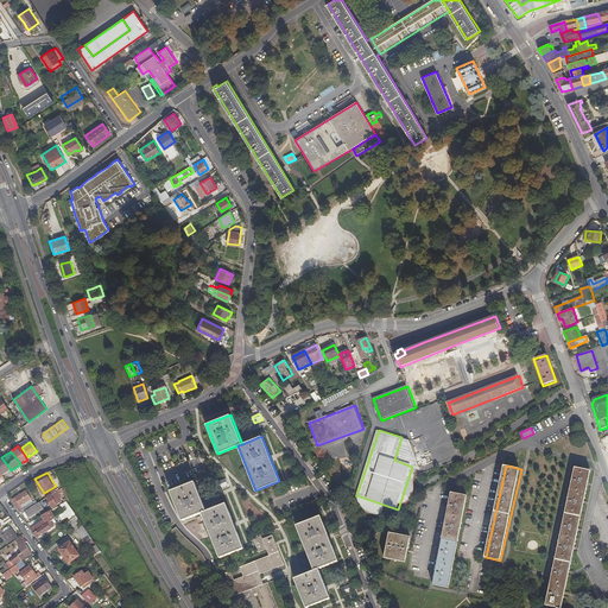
[(564,527),(546,605),(559,607),(561,607),(590,479),(576,475),(564,527)]
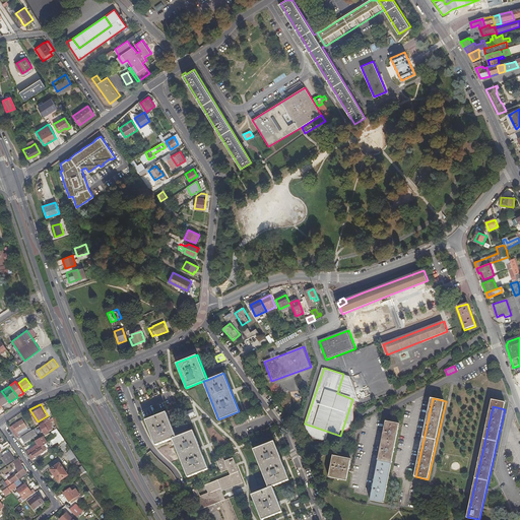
[(185,412),(187,418),(195,415),(193,409),(185,412)]
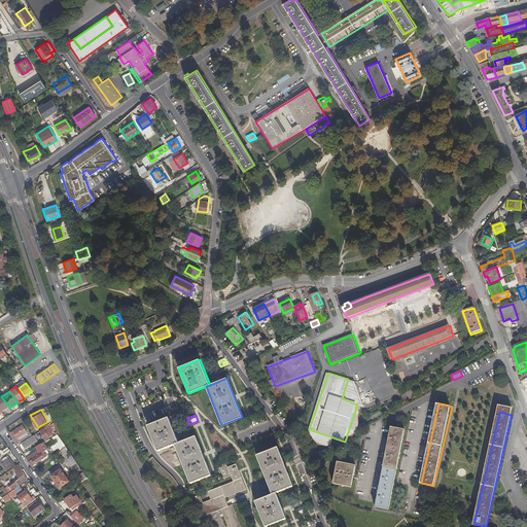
[(175,444),(178,443),(168,417),(147,425),(157,451),(175,444)]
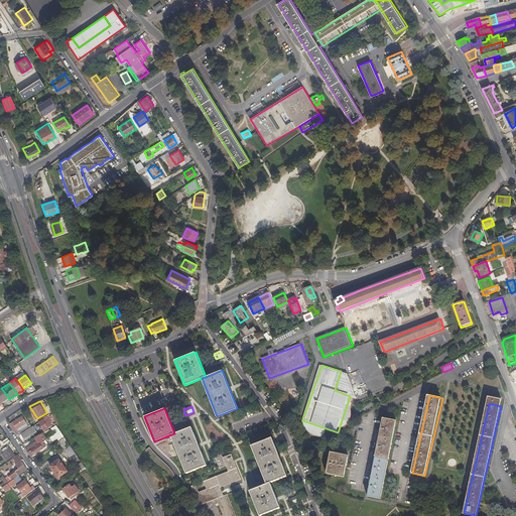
[(48,420),(51,418),(50,416),(47,418),(39,423),(40,425),(39,426),(41,428),(42,428),(44,430),(52,425),(50,422),(51,421),(50,420),(49,421),(48,420)]
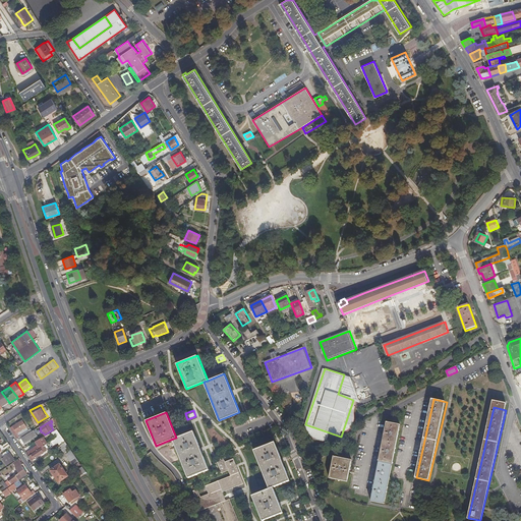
[(11,428),(15,436),(19,432),(27,428),(23,421),(11,428)]
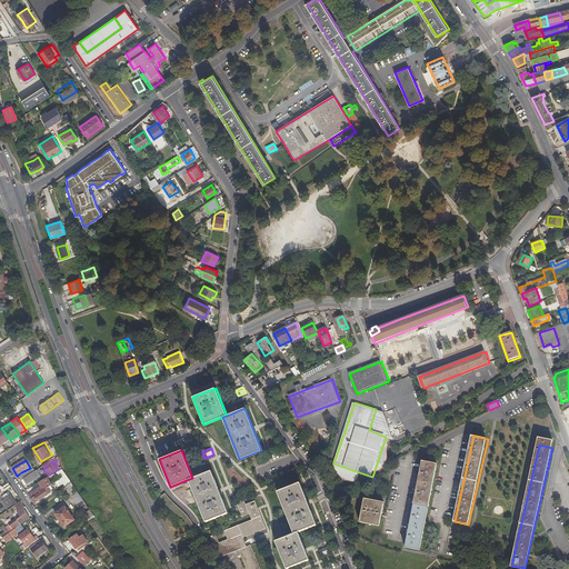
[(439,465),(425,462),(406,547),(420,550),(439,465)]
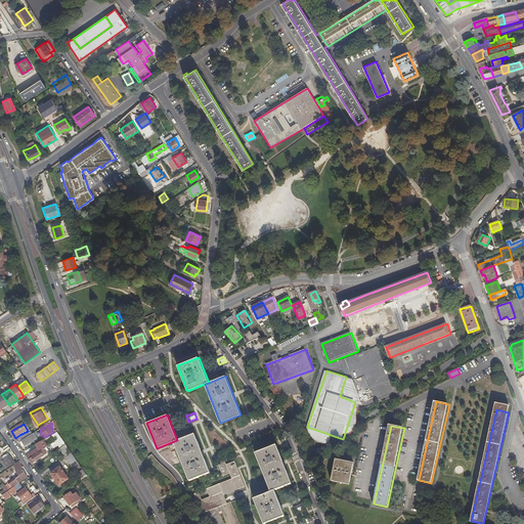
[(22,439),(23,440),(33,434),(32,432),(20,438),(22,439)]
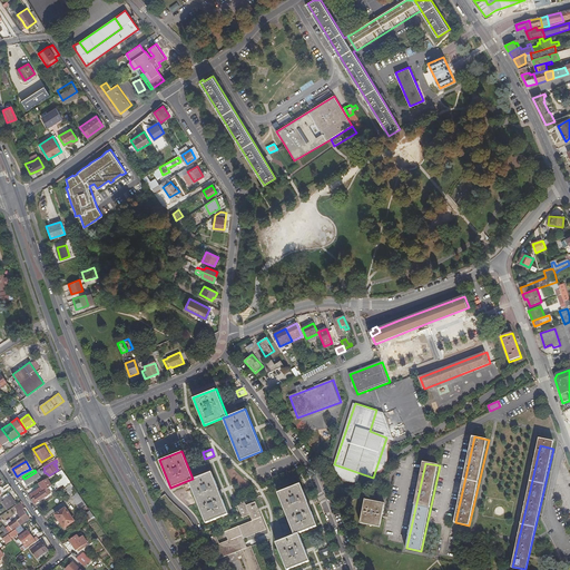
[(25,479),(23,479),(28,484),(41,477),(38,470),(36,472),(25,479)]
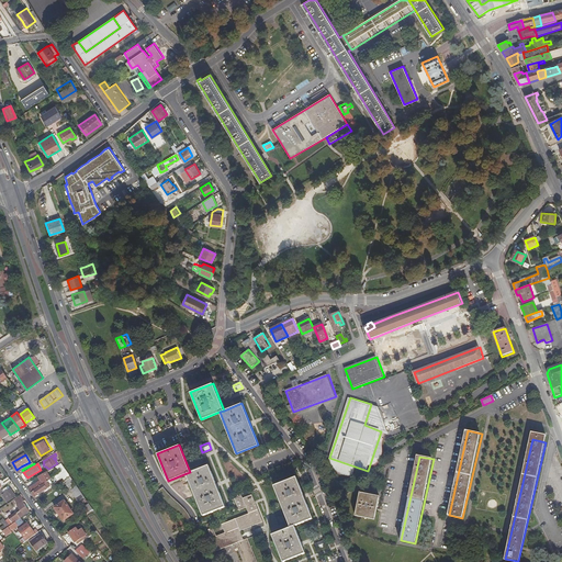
[(190,472),(187,473),(203,515),(225,507),(209,464),(190,472)]
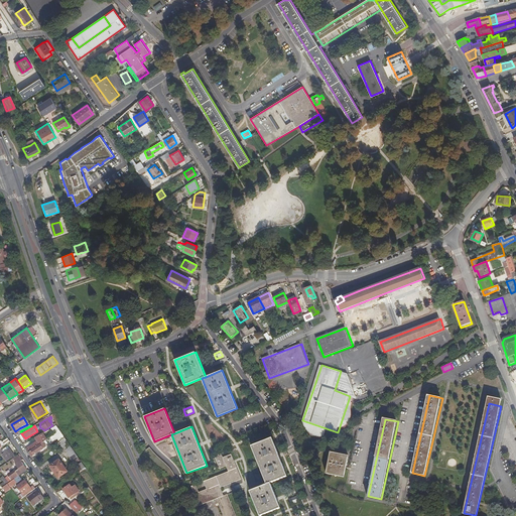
[(266,484),(270,483),(287,476),(272,437),(251,445),(266,484)]
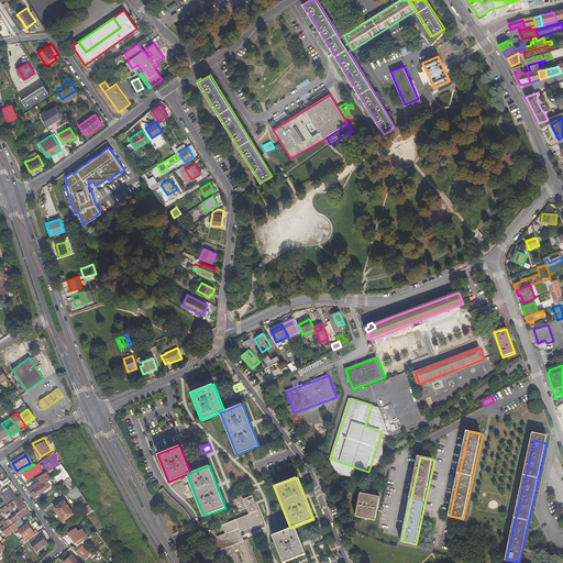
[(34,486),(37,490),(44,485),(41,481),(34,486)]
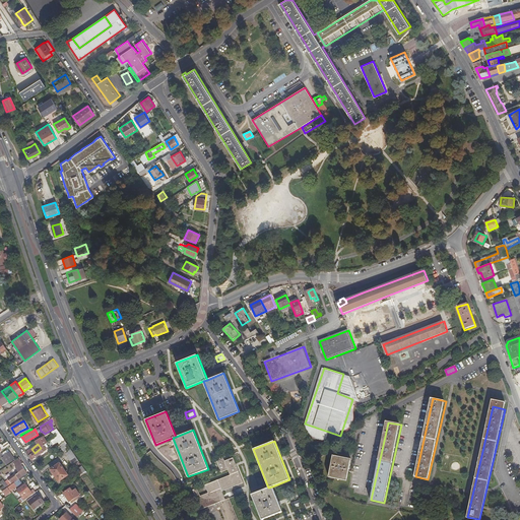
[(35,453),(30,456),(33,460),(44,452),(43,451),(41,448),(35,453)]
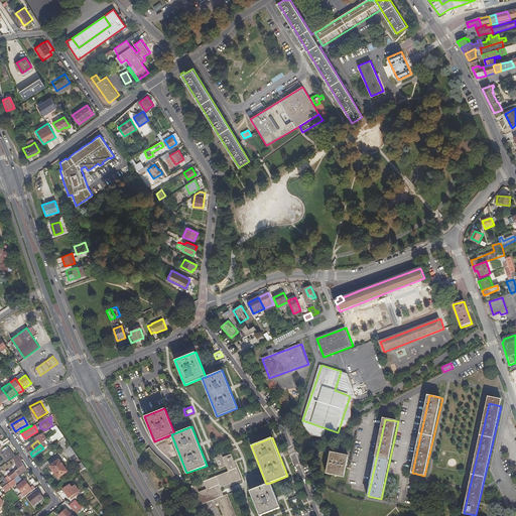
[(71,458),(77,454),(71,444),(66,448),(65,449),(71,458)]
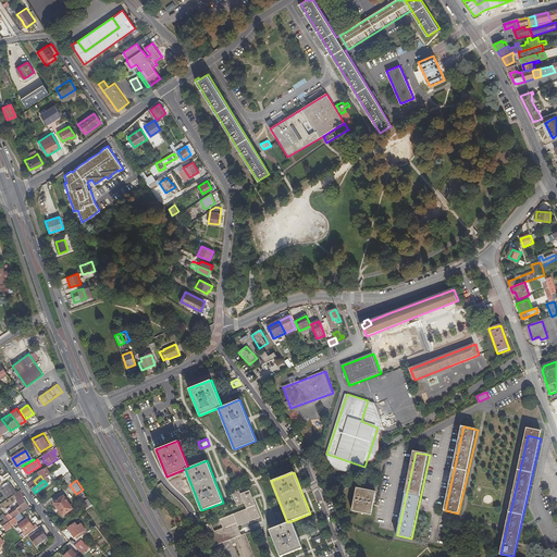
[(11,485),(3,490),(9,497),(16,493),(11,485)]
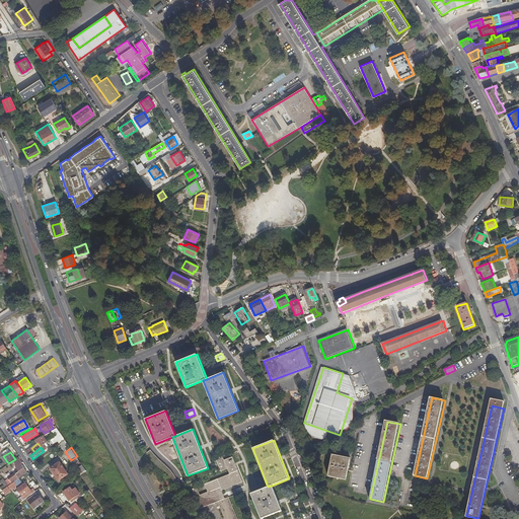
[(351,458),(334,455),(329,476),(347,480),(351,458)]
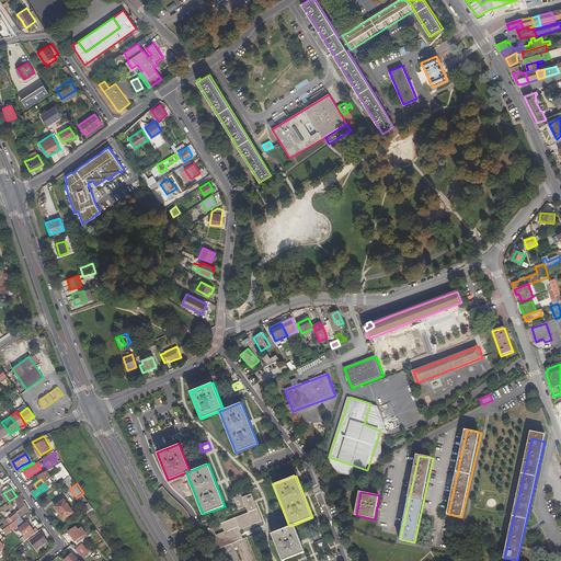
[(215,535),(212,526),(207,528),(216,550),(236,542),(242,560),(256,560),(248,537),(243,539),(240,530),(263,521),(252,493),(242,497),(249,512),(220,523),(224,531),(215,535)]
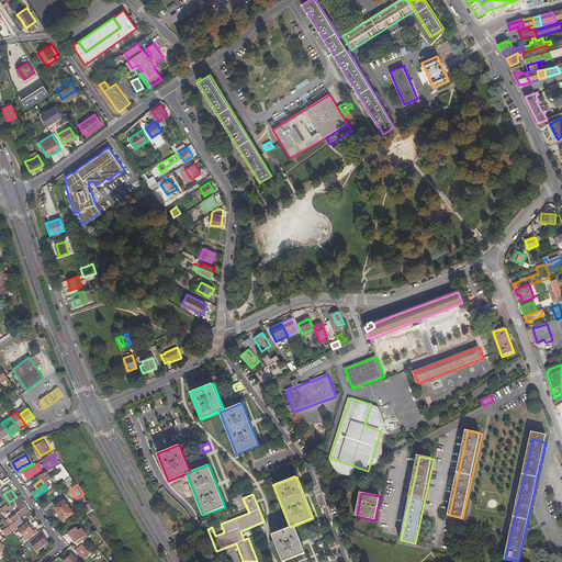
[(88,512),(93,508),(87,499),(82,503),(88,512)]
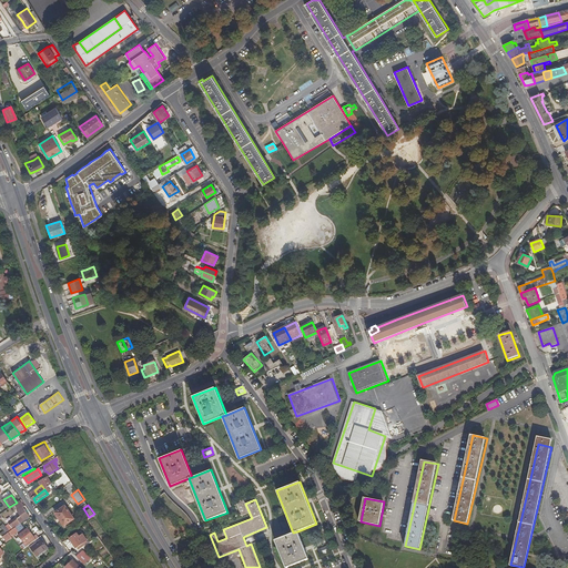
[(66,506),(56,513),(64,526),(74,519),(66,506)]
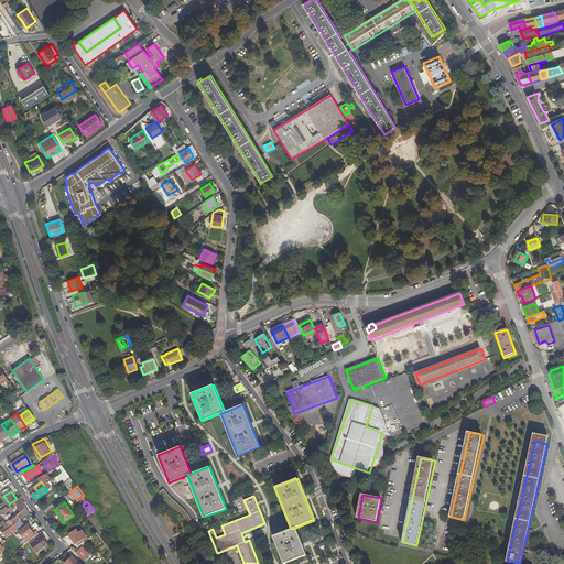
[(19,517),(21,519),(30,513),(23,503),(19,507),(23,512),(19,516),(19,517)]
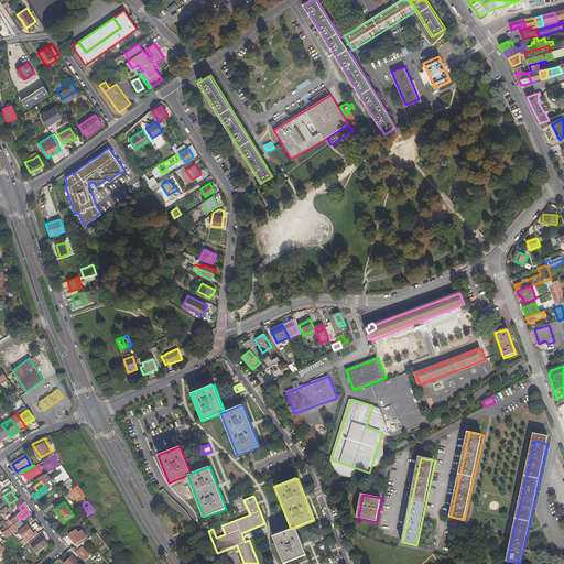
[(20,521),(22,520),(21,519),(19,517),(8,524),(9,525),(11,528),(20,521)]
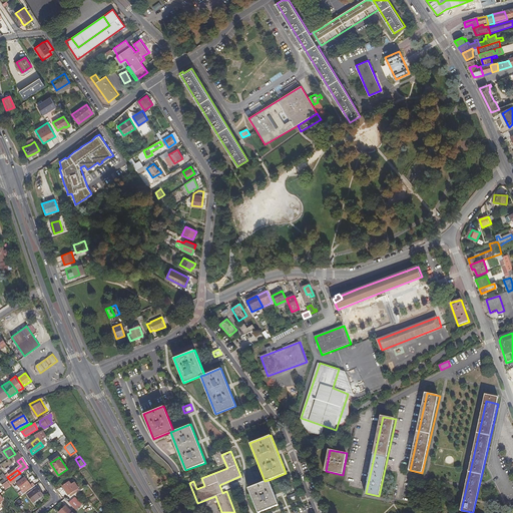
[(8,481),(16,489),(18,488),(13,482),(20,477),(18,474),(10,480),(8,481)]
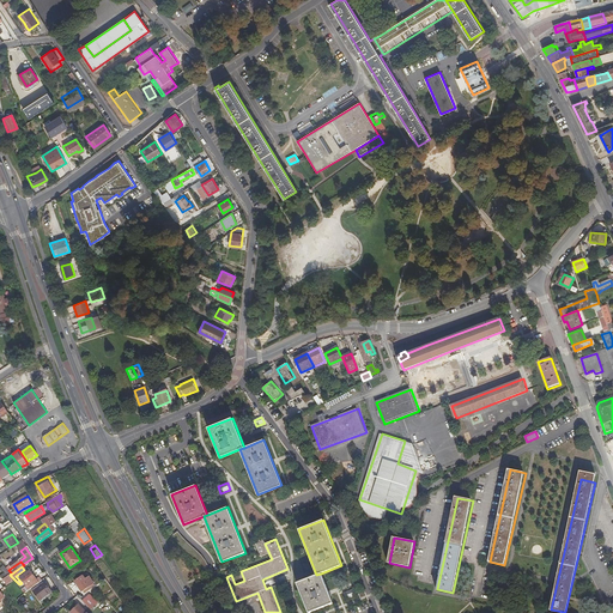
[(30,589),(44,578),(42,575),(37,580),(30,570),(20,577),(30,589)]
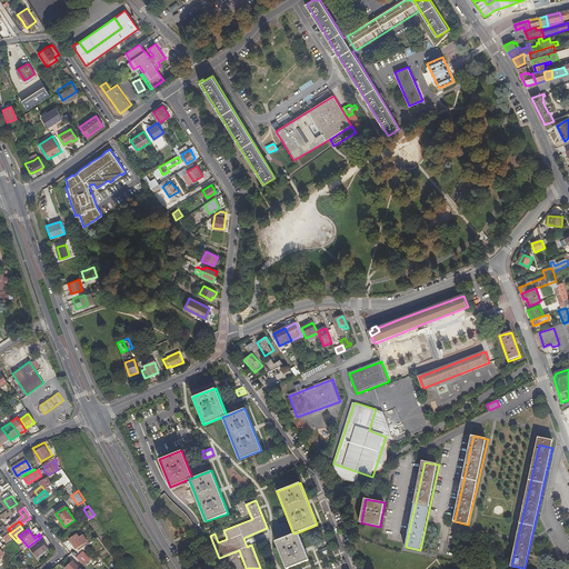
[(298,532),(293,533),(276,541),(287,568),(309,560),(298,532)]
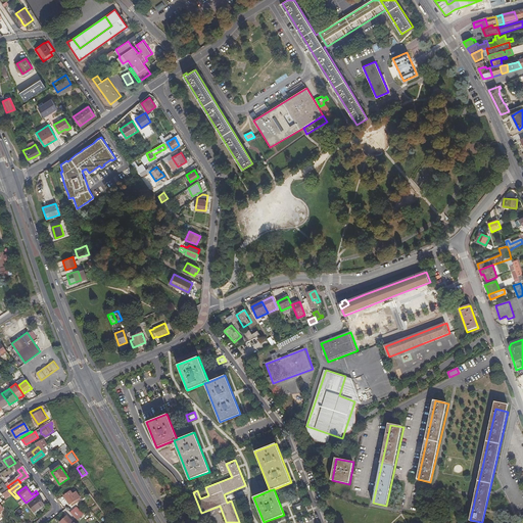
[(72,504),(77,500),(81,496),(77,491),(74,494),(72,491),(64,496),(69,505),(72,504)]
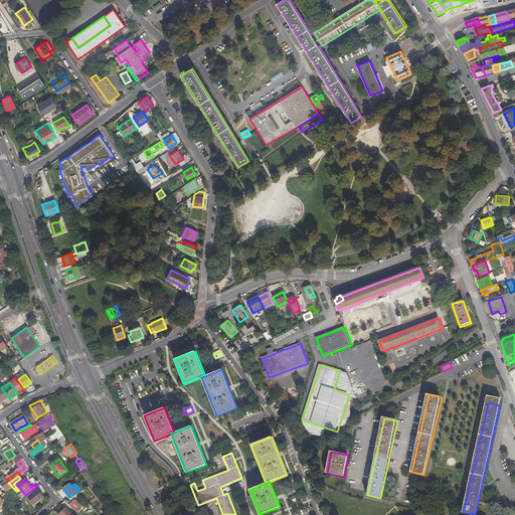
[(38,489),(28,496),(33,504),(43,497),(38,489)]
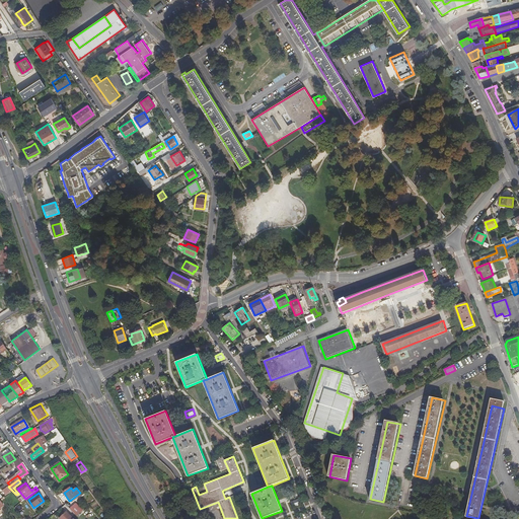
[(299,499),(291,502),(293,508),(301,504),(299,499)]
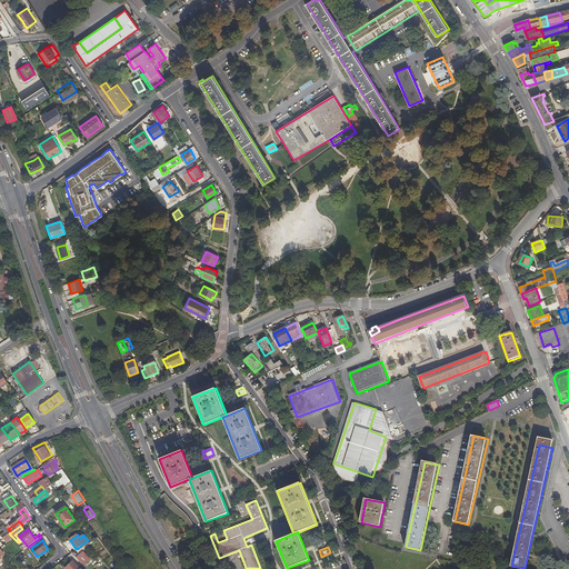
[(85,565),(91,559),(83,551),(77,557),(85,565)]
